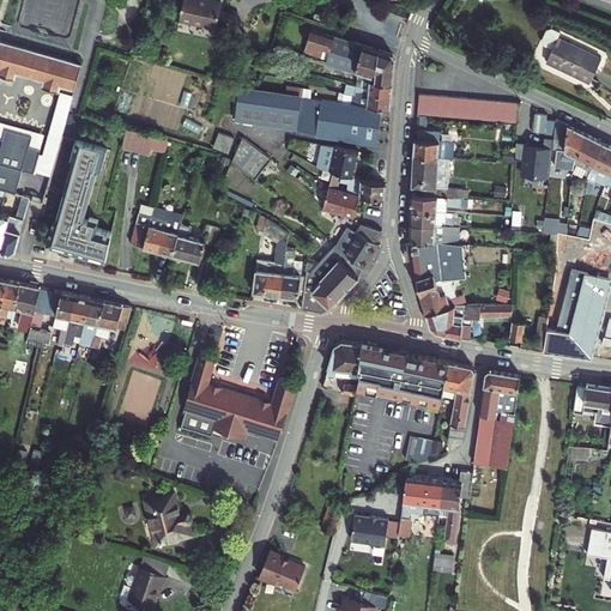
[(215,31),(219,13),(221,6),(198,0),(183,0),(179,20),(215,31)]
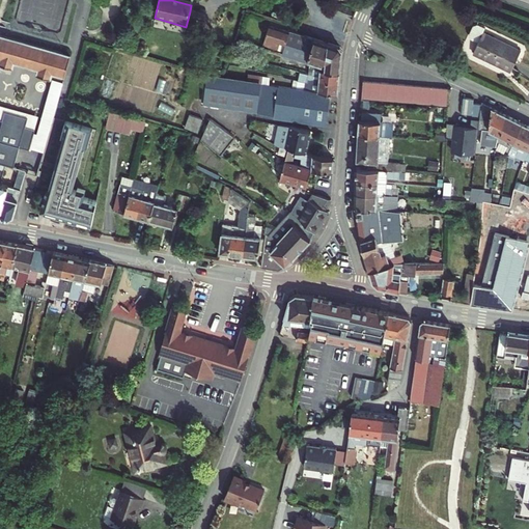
[(332,4),(329,12),(350,20),(352,11),(332,4)]
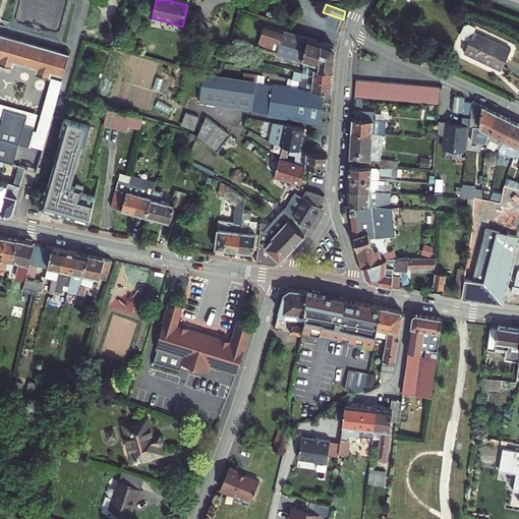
[(280,32),(263,26),(258,39),(279,45),(283,33),(280,32)]
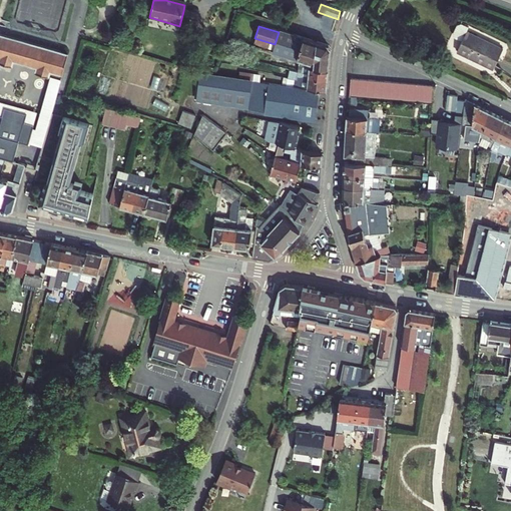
[(498,49),(463,31),(453,50),(468,58),(489,69),(498,49)]
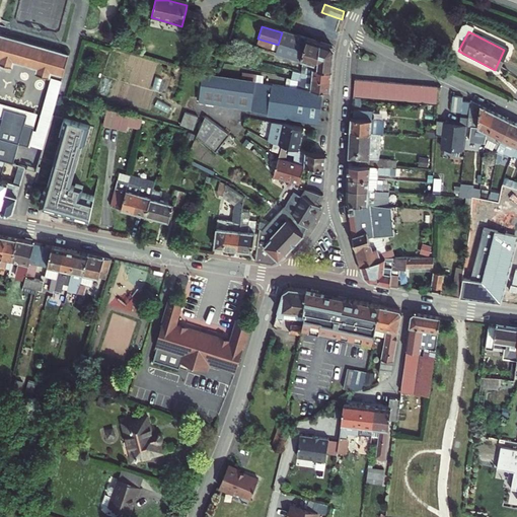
[(331,48),(282,32),(278,45),(274,55),(300,64),(300,62),(315,67),(314,71),(330,73),(330,64),(331,48)]
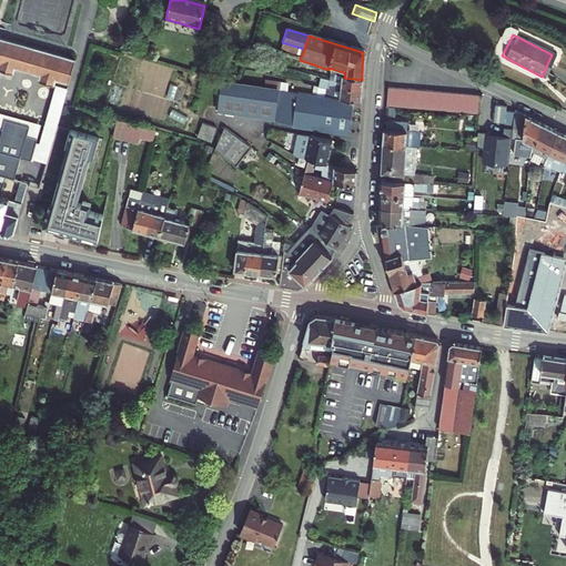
[(0,73),(9,76),(10,70),(26,74),(33,50),(0,41),(0,73)]
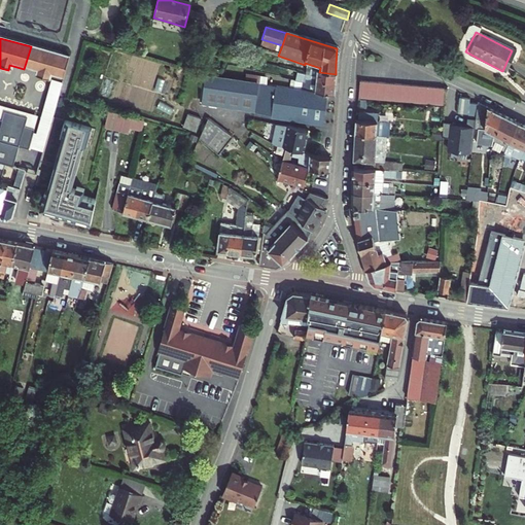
[(68,57),(31,46),(24,69),(35,72),(34,77),(47,81),(49,75),(62,79),(64,71),(68,57)]
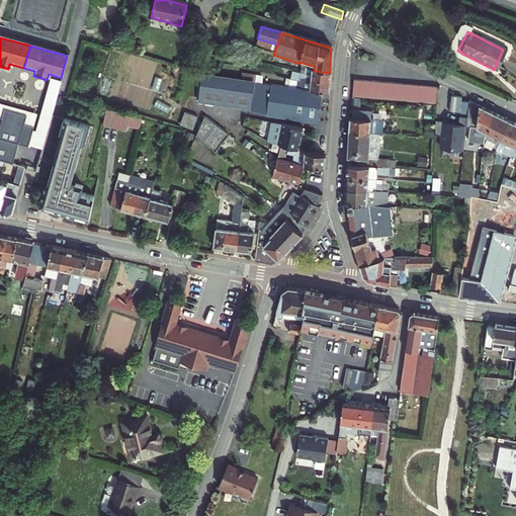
[(298,69),(304,69),(311,70),(314,71),(315,67),(299,62),(299,64),(298,69)]
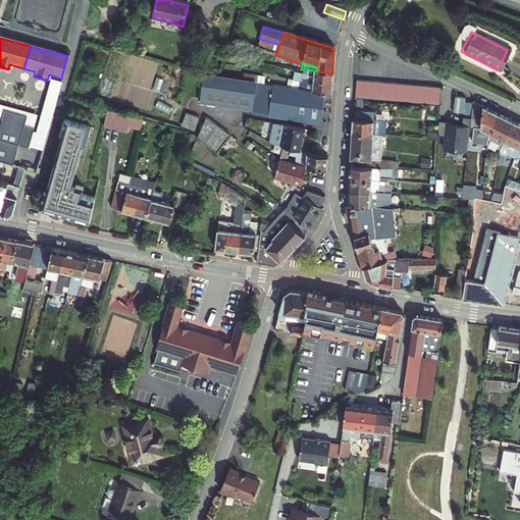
[(313,70),(312,82),(331,85),(331,79),(332,73),(316,71),(313,70)]
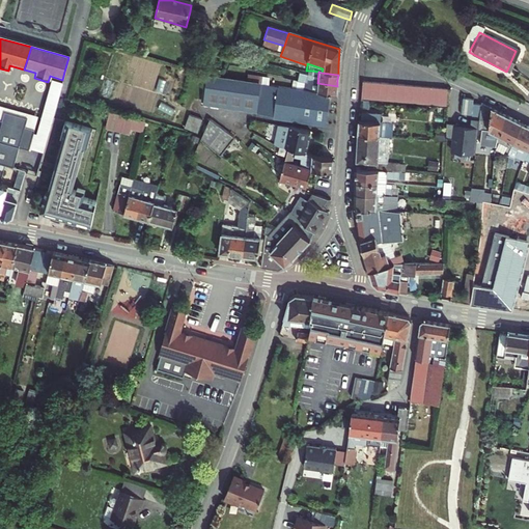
[(61,82),(62,80),(50,76),(48,82),(27,158),(23,172),(35,175),(57,96),(61,82)]
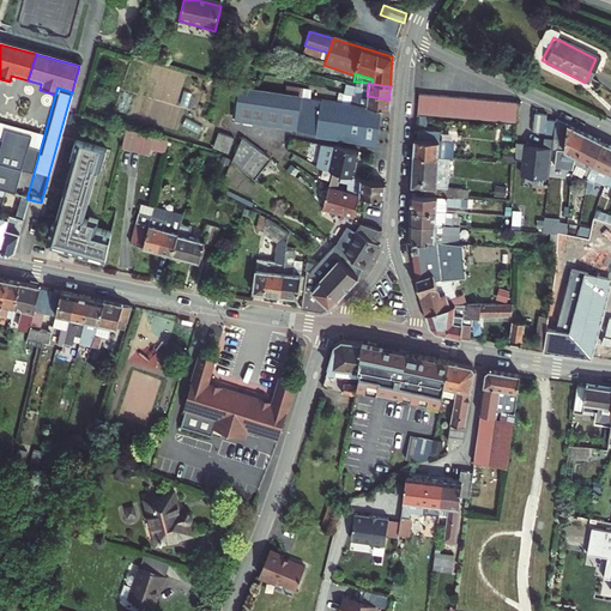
[(366,110),(304,101),(298,100),(260,94),(255,126),(295,132),(301,133),(315,135),(315,138),(374,147),(377,120),(366,118),(366,110)]
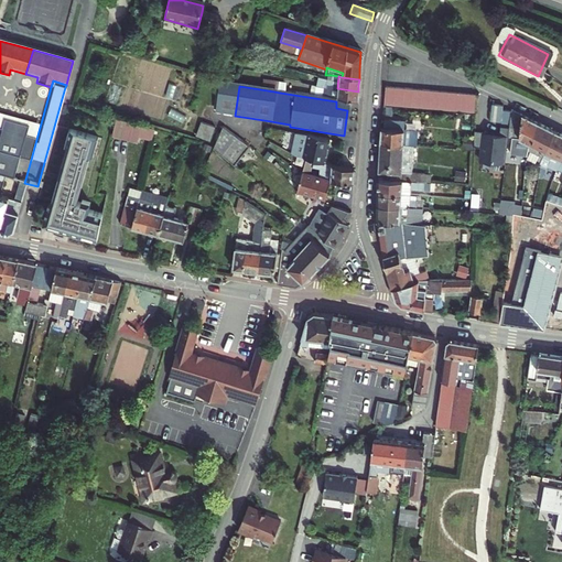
[(315,89),(314,96),(321,96),(336,99),(348,100),(357,103),(357,97),(358,92),(337,88),(330,86),(324,86),(324,92),(315,89)]
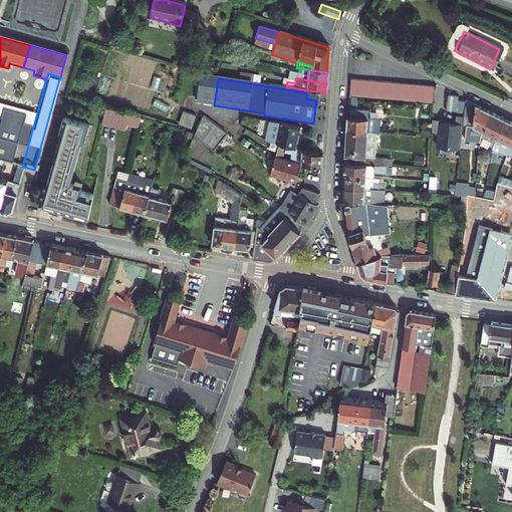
[(59,79),(55,93),(61,95),(65,80),(59,79)]
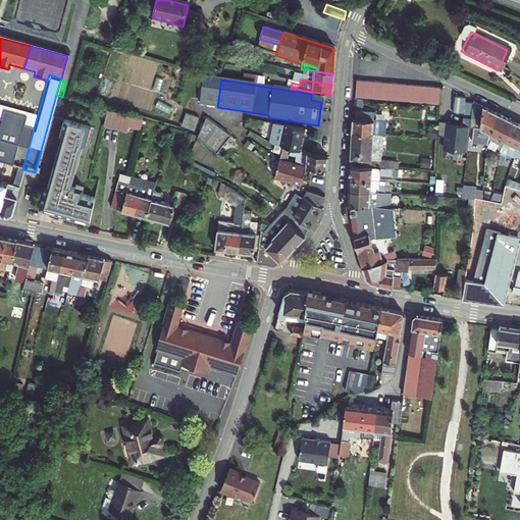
[(436,105),(436,89),(378,85),(377,101),(436,105)]
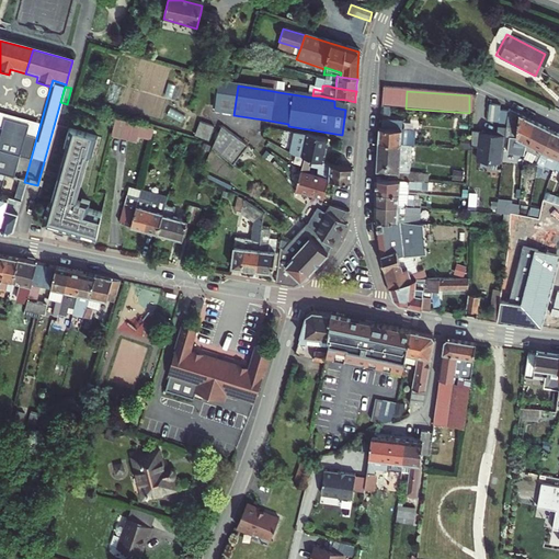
[(334,99),(334,101),(334,107),(345,110),(346,100),(334,99)]
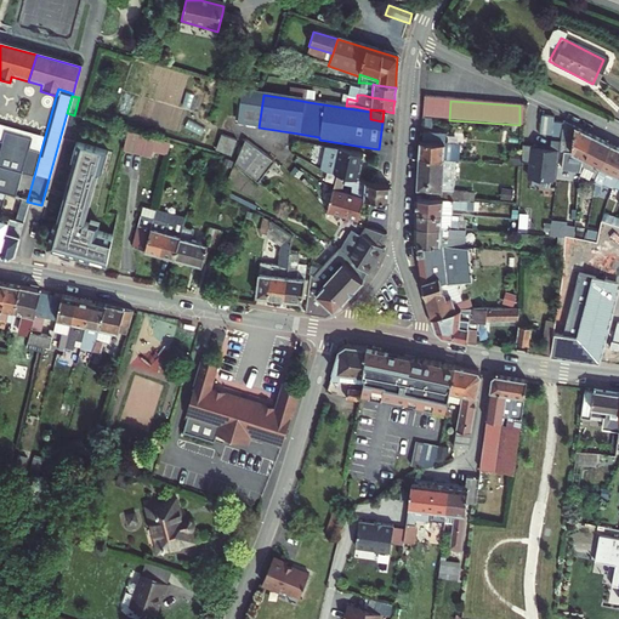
[(537,132),(547,138),(550,121),(550,118),(538,117),(537,132)]
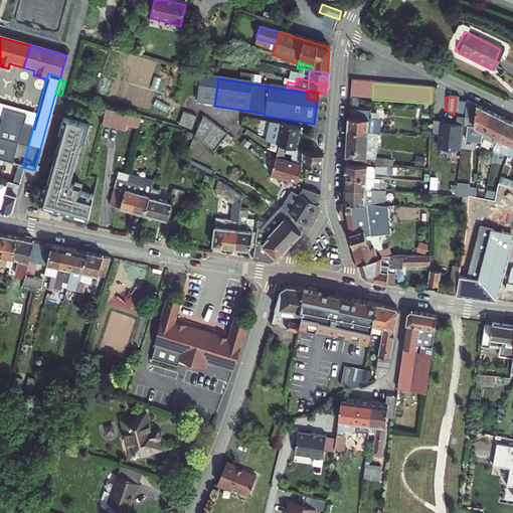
[(456,101),(454,115),(463,119),(464,102),(456,101)]
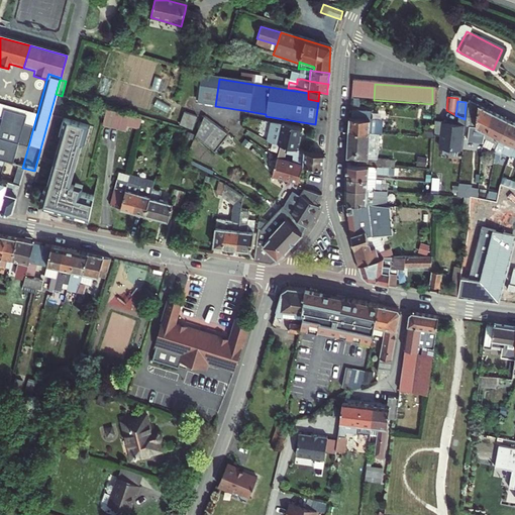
[(466,101),(466,102),(465,119),(464,127),(470,130),(467,146),(472,149),(472,145),(474,133),(474,128),(477,107),(466,101)]
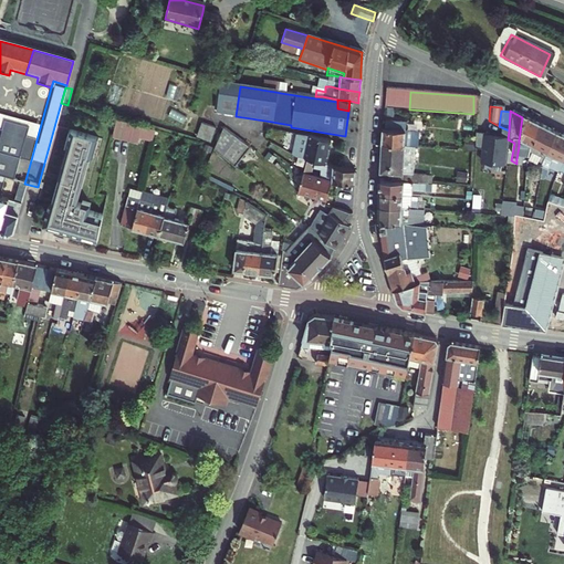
[(519,141),(531,147),(541,127),(534,124),(522,117),(519,141)]
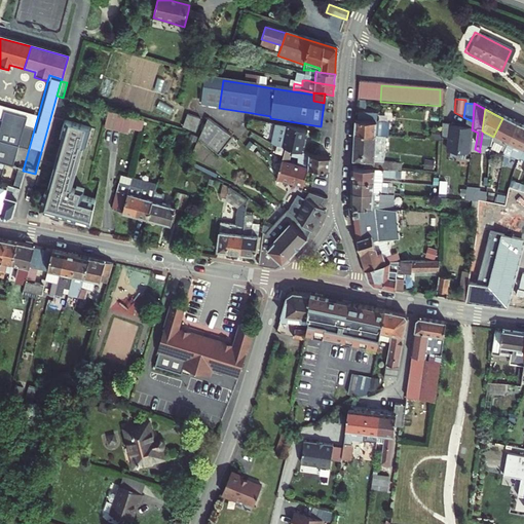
[(109,110),(105,127),(121,132),(121,129),(125,114),(109,110)]
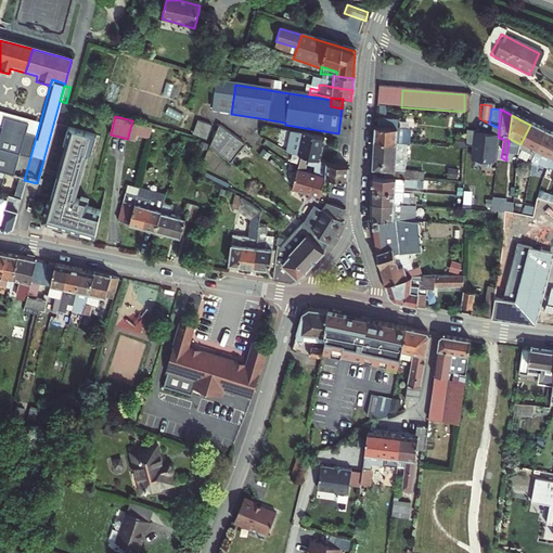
[(377,118),(376,127),(396,128),(396,119),(377,118)]
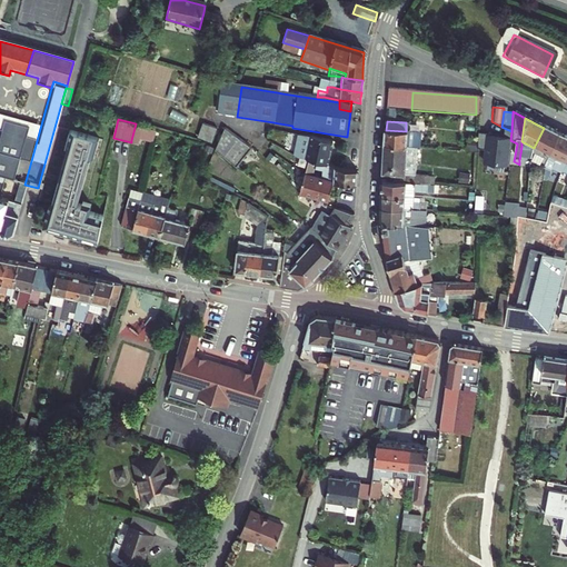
[(136,123),(131,140),(149,146),(153,128),(136,123)]
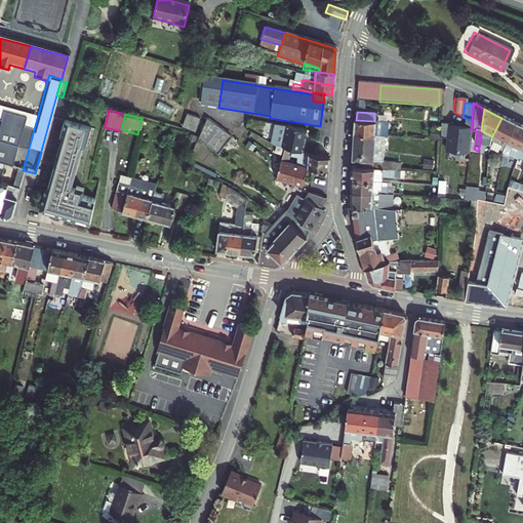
[(186,114),(182,126),(196,131),(200,119),(186,114)]
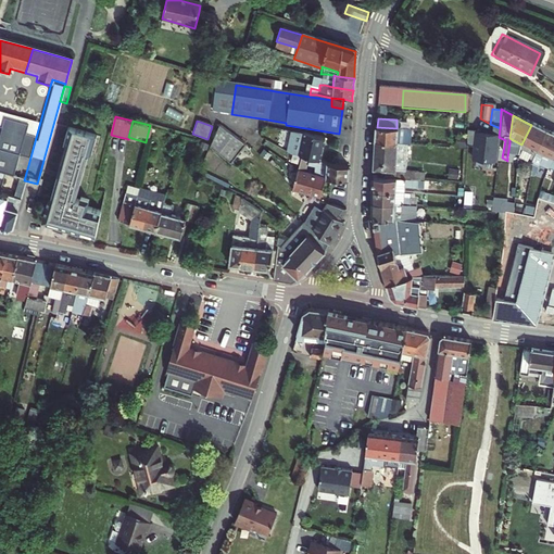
[(531,125),(521,145),(537,152),(546,133),(540,129),(531,125)]
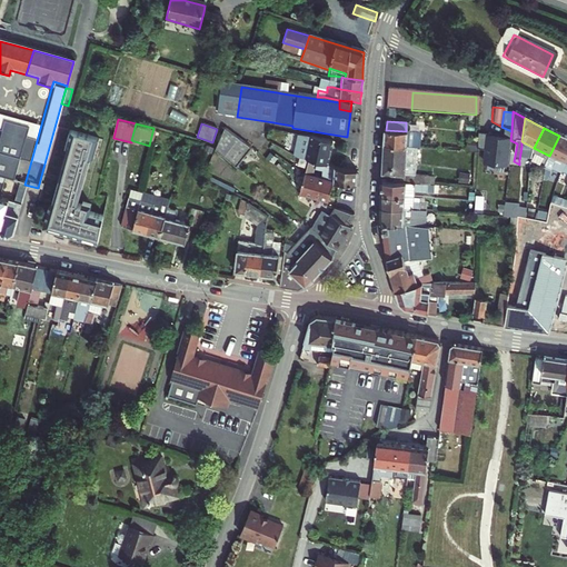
[(239,165),(249,142),(224,130),(212,151),(239,165)]
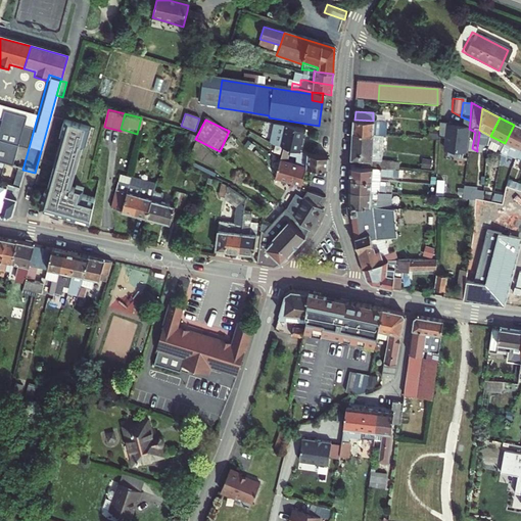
[(352,126),(351,134),(373,135),(383,136),(384,130),(373,129),(373,121),(354,120),(352,120),(352,126)]
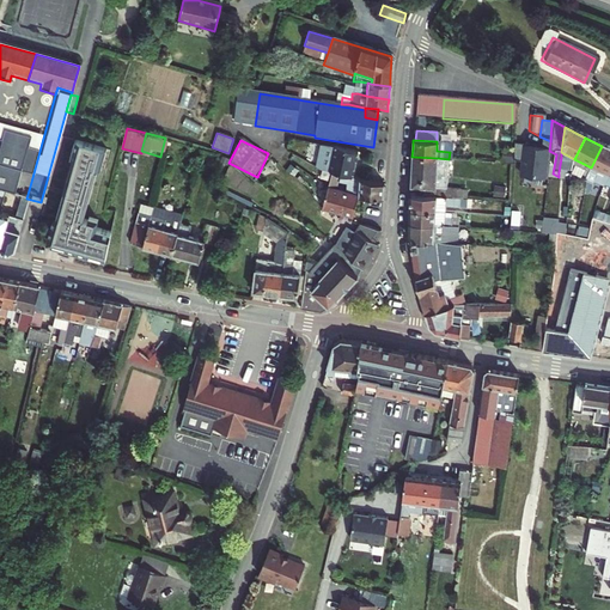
[(330,172),(329,175),(352,178),(354,166),(357,152),(333,147),(331,148),(321,146),(317,169),(321,170),(330,172)]
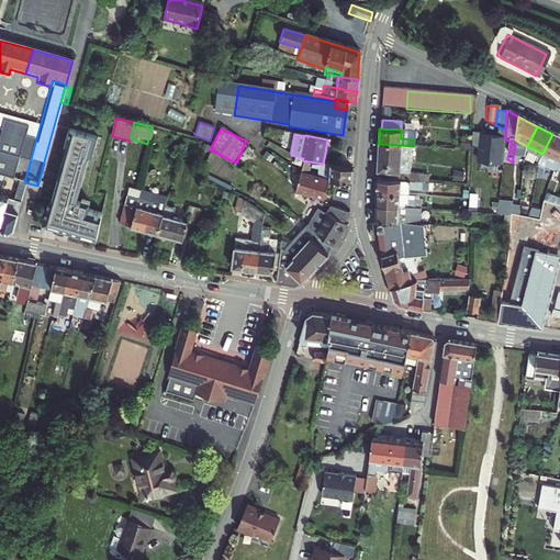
[(559,137),(552,134),(542,154),(559,161),(559,158),(559,137)]
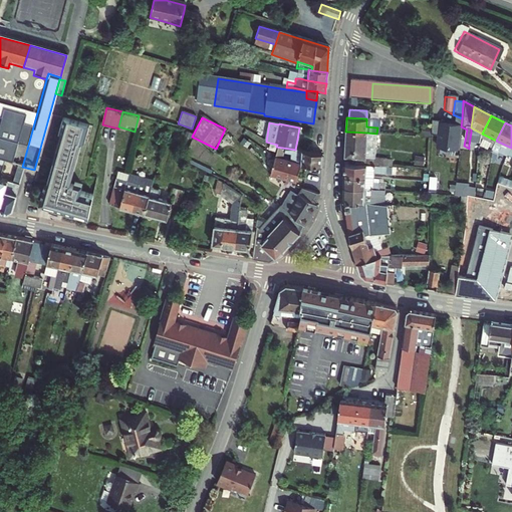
[(349,159),(349,165),(385,168),(387,168),(387,161),(364,159),(366,133),(345,132),(344,149),(344,158),(349,159)]
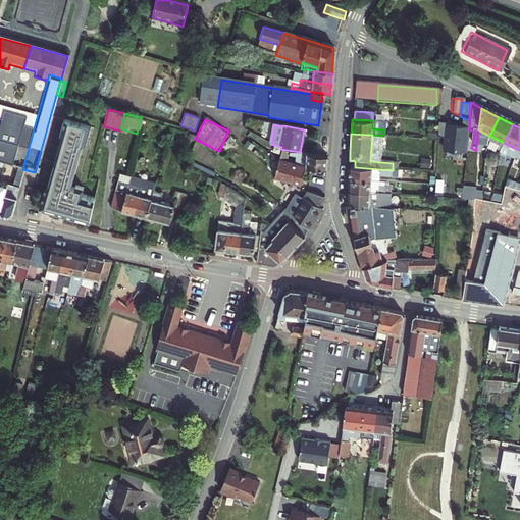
[(500,145),(496,143),(491,152),(498,155),(503,145),(501,143),(500,145)]
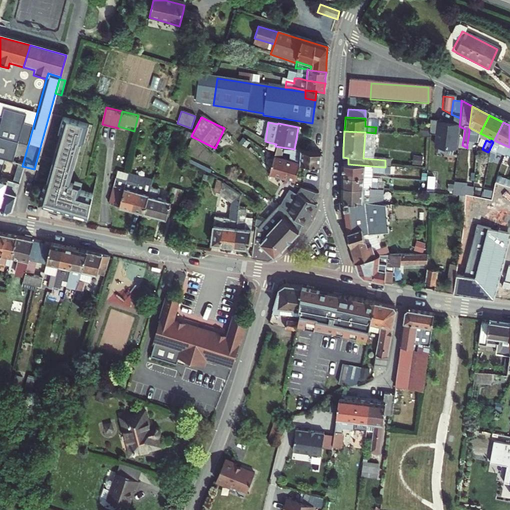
[(493,142),(488,152),(494,155),(498,147),(495,145),(496,143),(493,142)]
